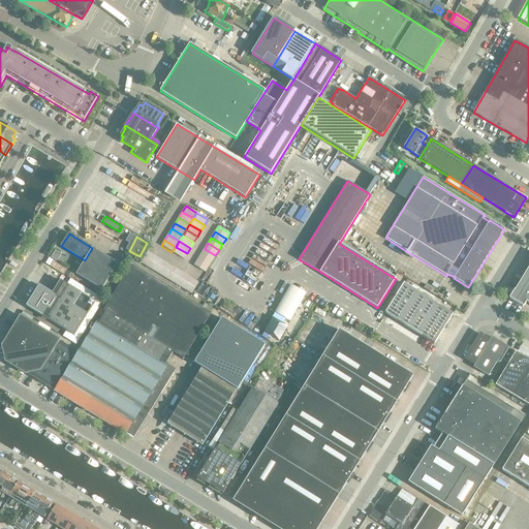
[(187,253),(176,247),(172,252),(183,259),(187,253)]
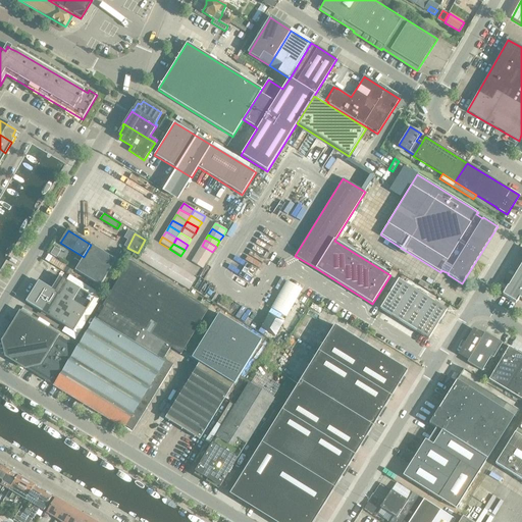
[(100,285),(116,260),(91,245),(84,257),(75,270),(100,285)]
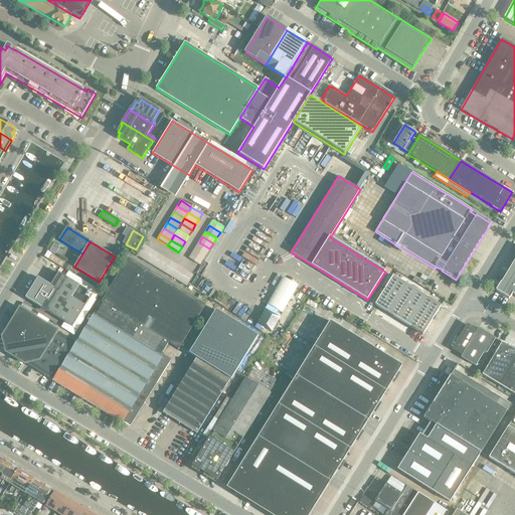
[(56,252),(59,245),(53,242),(50,249),(56,252)]
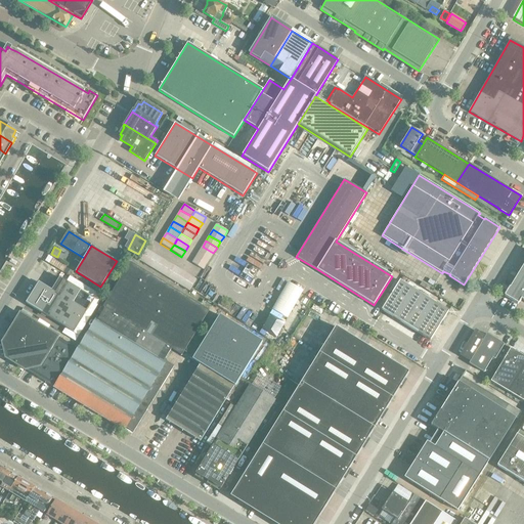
[(213,253),(203,247),(199,252),(210,259),(213,253)]
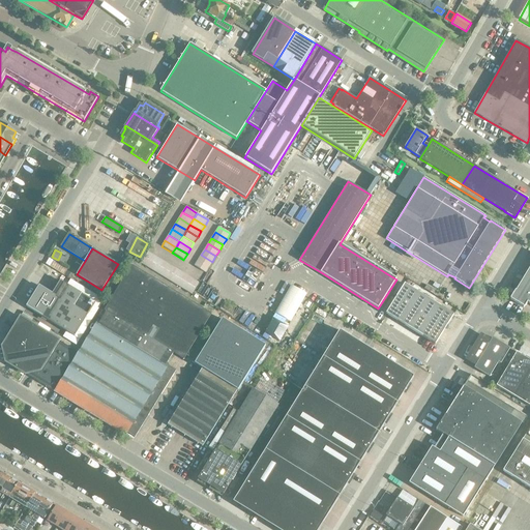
[(146,267),(153,256),(147,253),(141,264),(146,267)]
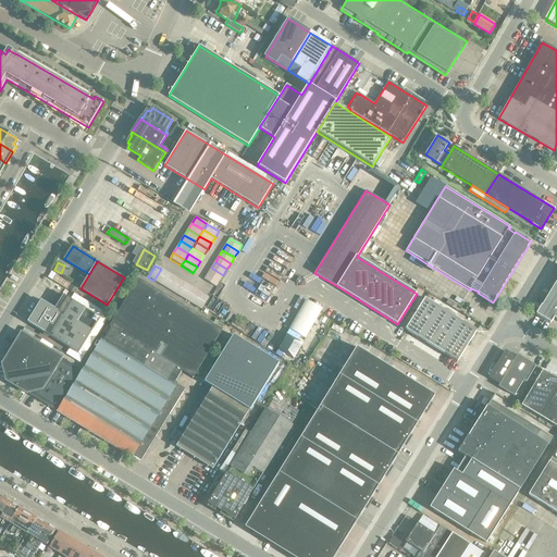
[(220,281),(223,275),(211,268),(208,274),(220,281)]
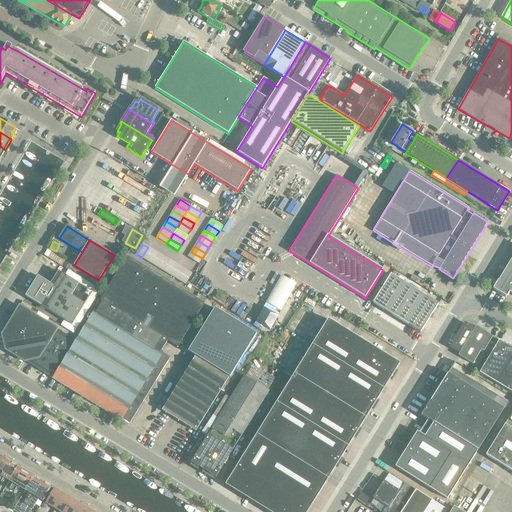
[(141,258),(147,261),(153,251),(148,247),(141,258)]
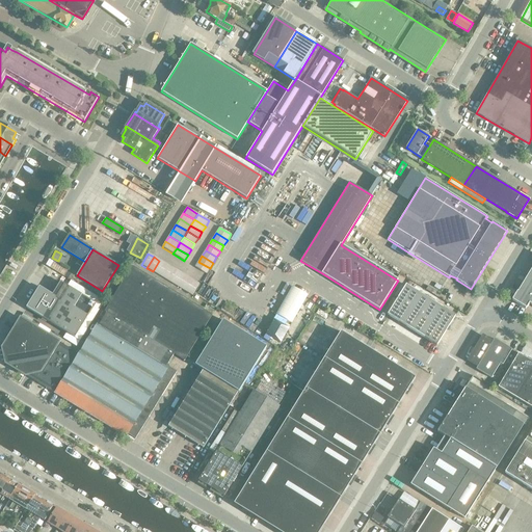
[(158,275),(165,264),(159,261),(153,271),(158,275)]
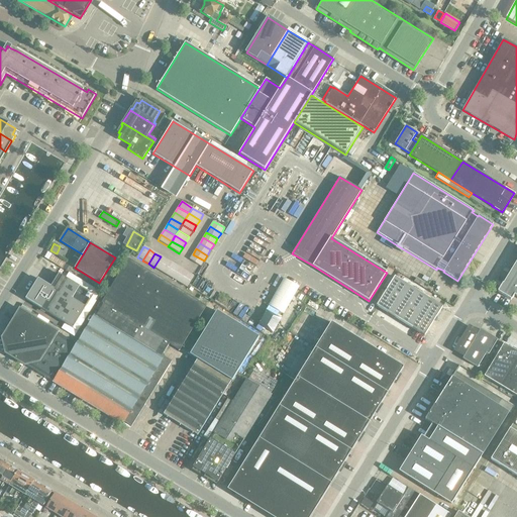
[(204,261),(193,254),(189,260),(200,267),(204,261)]
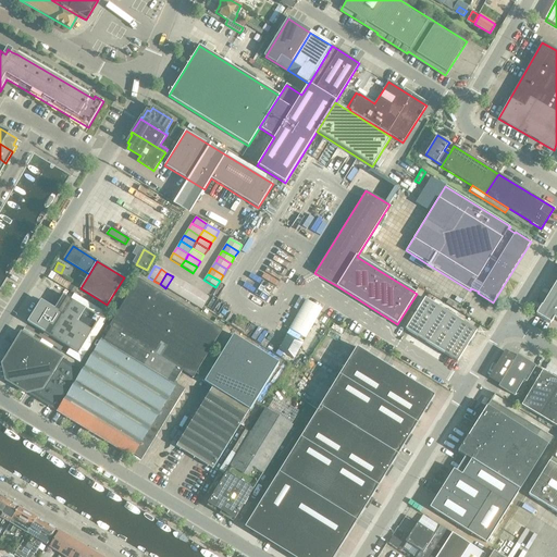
[(172,292),(178,280),(173,276),(165,288),(172,292)]
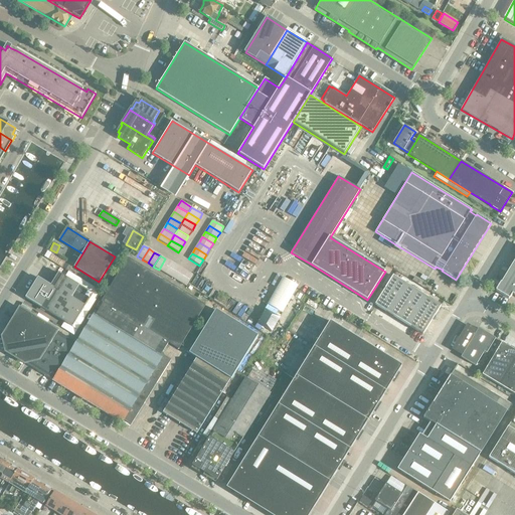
[(20,309),(0,341),(3,349),(43,374),(46,376),(50,370),(56,374),(53,380),(122,422),(124,420),(131,424),(171,359),(163,355),(164,354),(163,353),(168,343),(179,349),(205,306),(128,258),(102,302),(103,303),(98,313),(96,312),(75,343),(31,316),(31,315),(20,309)]
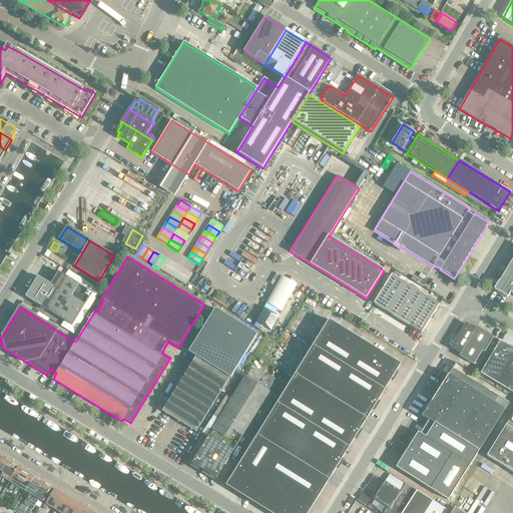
[(163,272),(170,262),(164,258),(158,269),(163,272)]
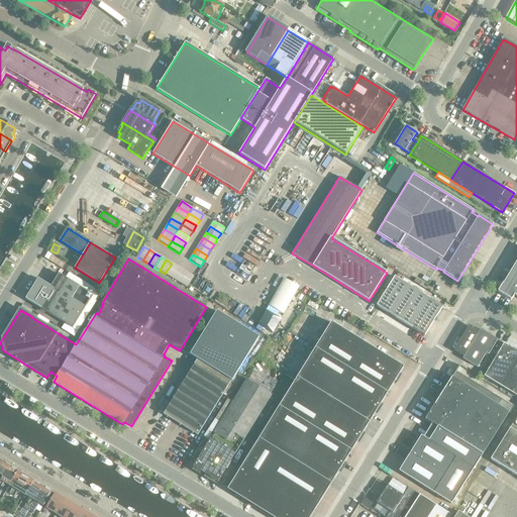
[(502,284),(498,291),(498,292),(511,300),(512,300),(514,295),(516,296),(516,260),(503,283),(502,284)]
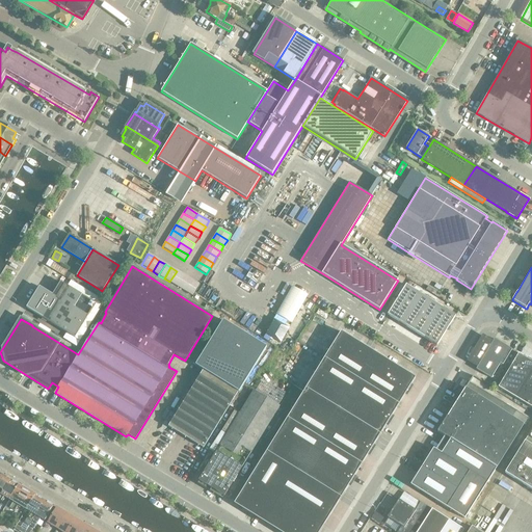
[(64,275),(72,280),(76,272),(70,268),(64,275)]
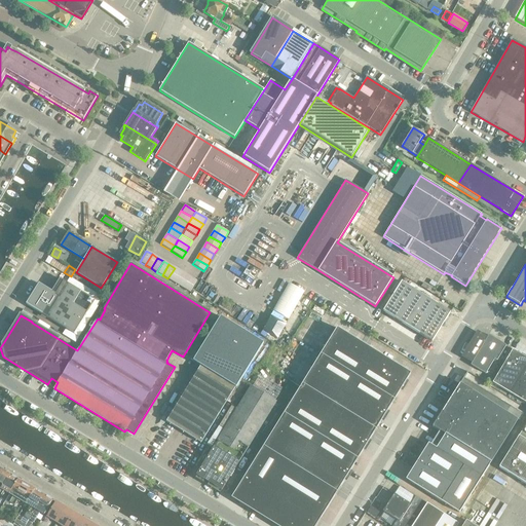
[(174,283),(180,271),(175,268),(167,278),(174,283)]
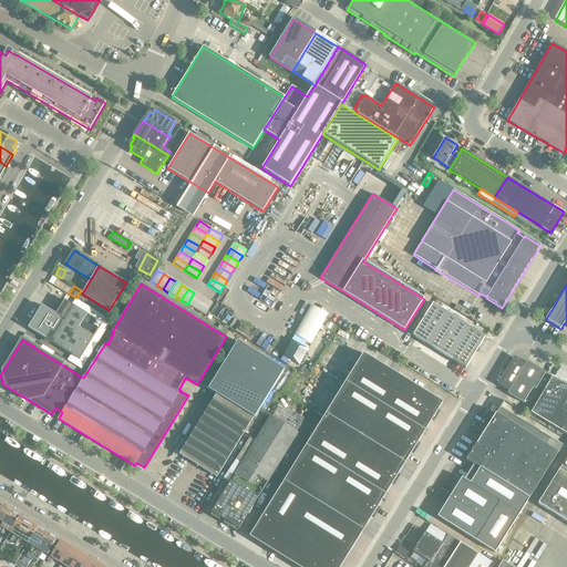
[(193,308),(200,296),(194,292),(187,305),(193,308)]
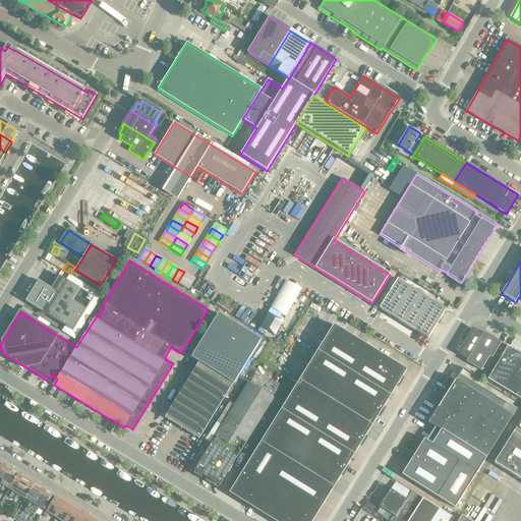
[(183,286),(189,276),(184,272),(177,283),(183,286)]
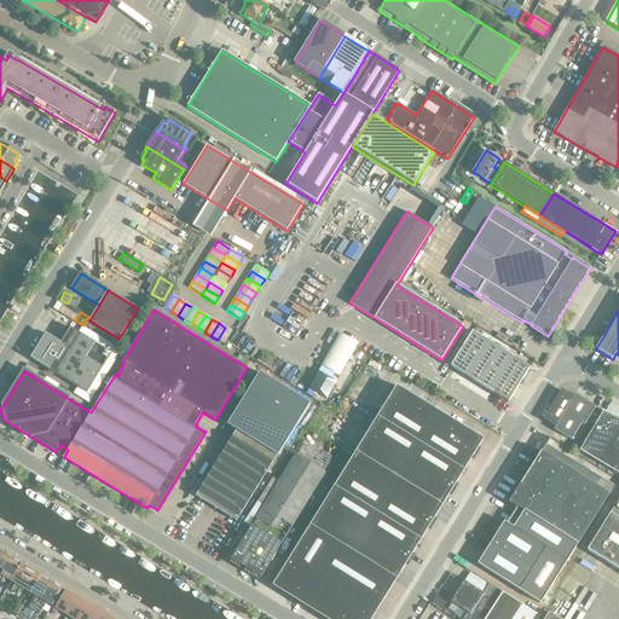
[(46,334),(30,358),(55,372),(93,397),(122,351),(79,324),(65,346),(46,334)]
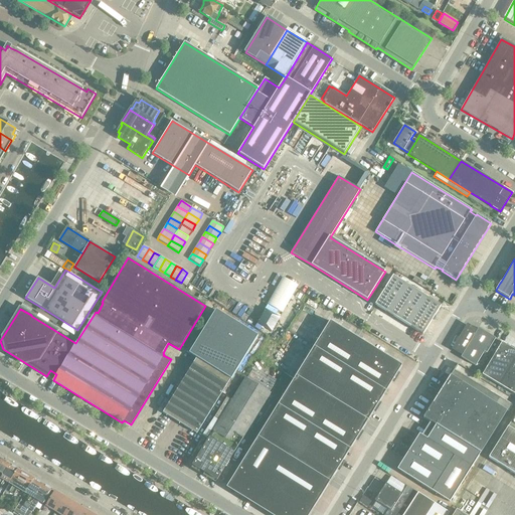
[(187,273),(181,283),(186,287),(193,276),(187,273)]
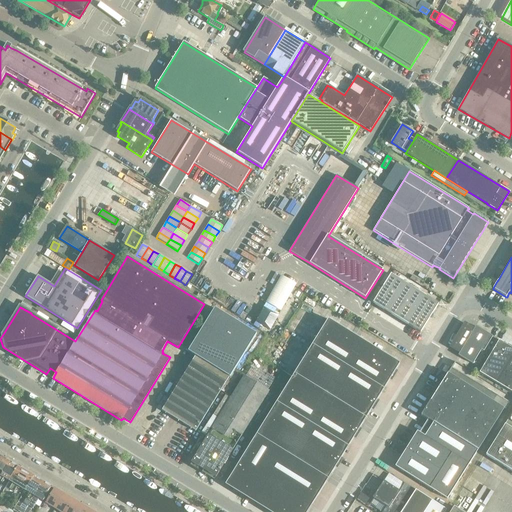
[(373,303),(385,310),(420,333),(438,304),(391,274),(373,303)]
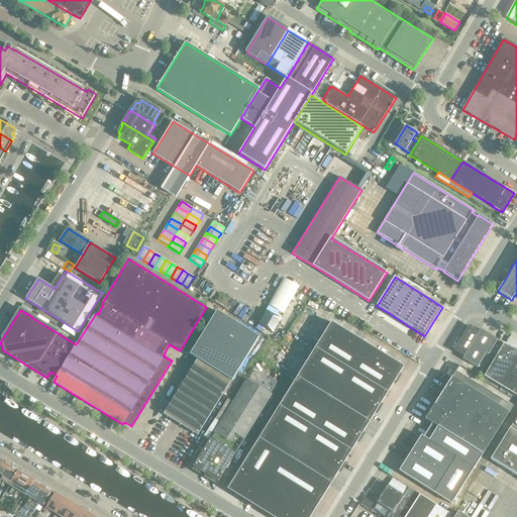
[(268,305),(284,314),(299,287),(284,278),(268,305)]
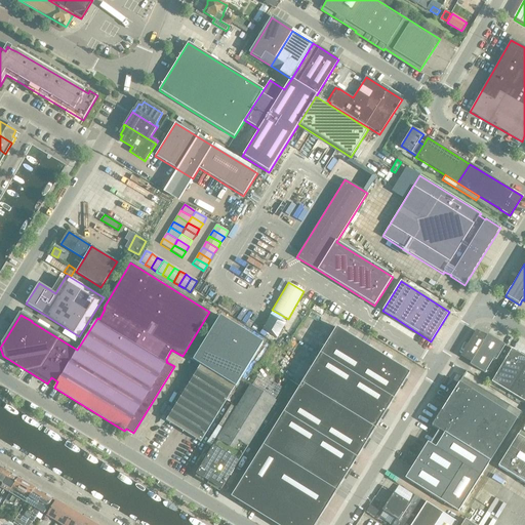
[(260,332),(267,335),(268,331),(278,336),(285,322),(271,314),(260,332)]
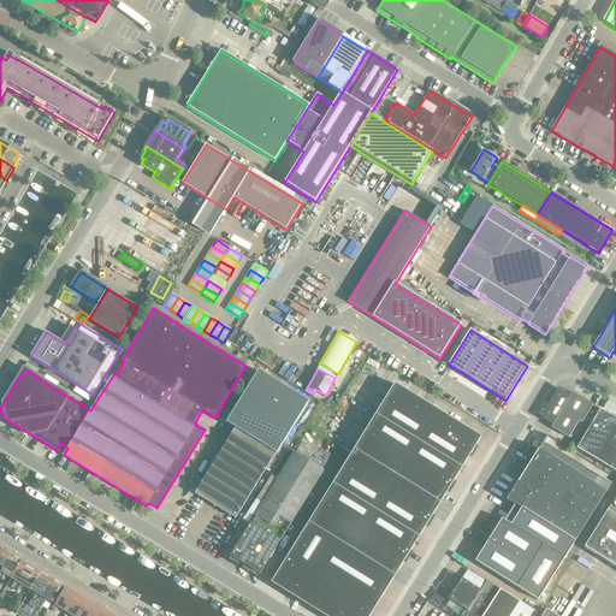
[(277,454),(308,402),(259,371),(226,422),(235,428),(195,493),(236,519),(276,454),(277,454)]
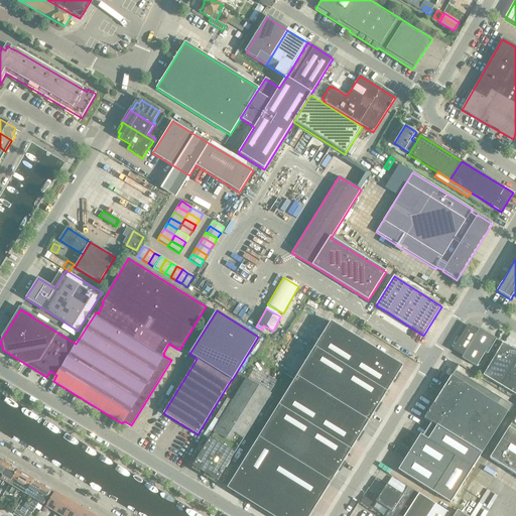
[(331,321),(314,348),(387,393),(403,367),(331,321)]
